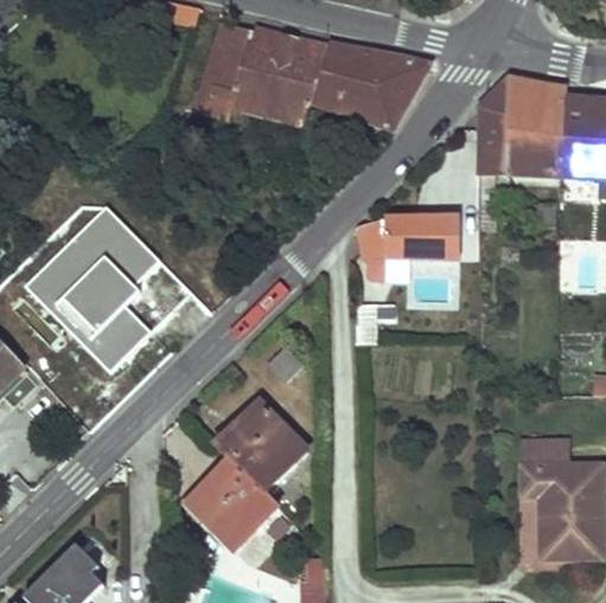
[(117,0),(116,5),(129,7),(148,10),(168,13),(170,2),(159,0),(117,0)]
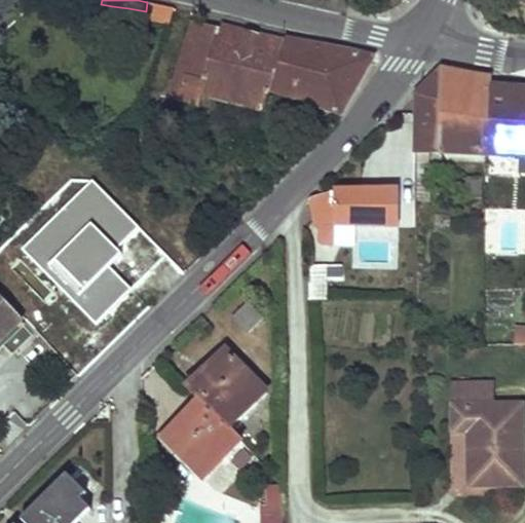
[(153,3),(150,11),(172,17),(175,7),(153,3)]
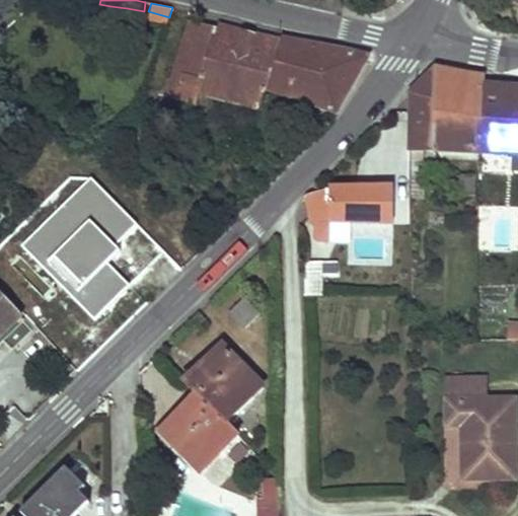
[(109,12),(126,15),(127,8),(111,6),(109,12)]
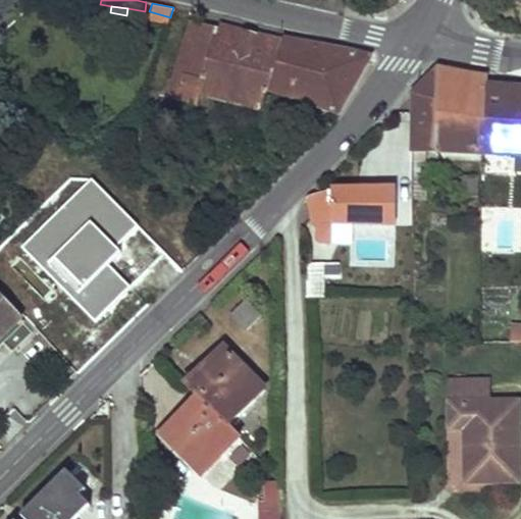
[(189,20),(169,82),(166,94),(168,96),(196,103),(200,90),(260,105),(266,87),(336,110),(368,55),(368,53),(280,36),(278,37),(277,40),(203,21),(200,20),(199,23),(189,20)]
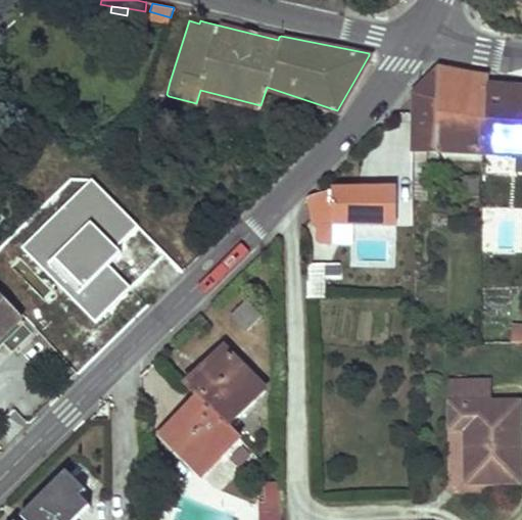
[(413,91),(414,149),(482,151),(486,83),(488,75),(462,71),(438,66),(435,69),(413,91)]
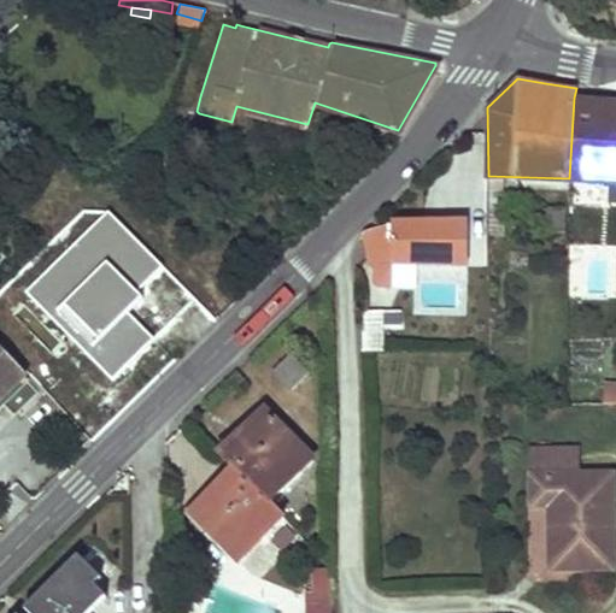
[(615,180),(615,100),(598,100),(574,98),(569,178),(615,180)]
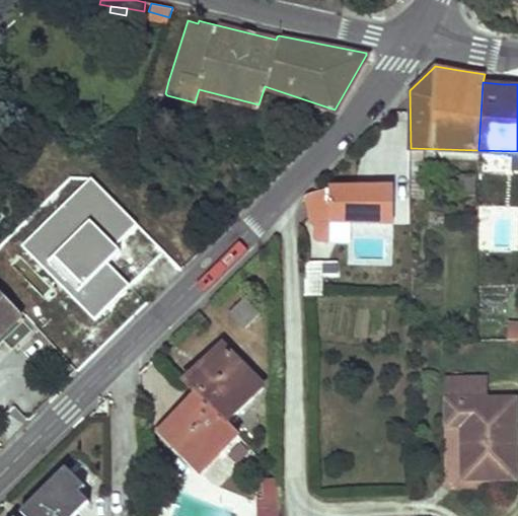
[(459,173),(459,194),(474,194),(474,173),(459,173)]
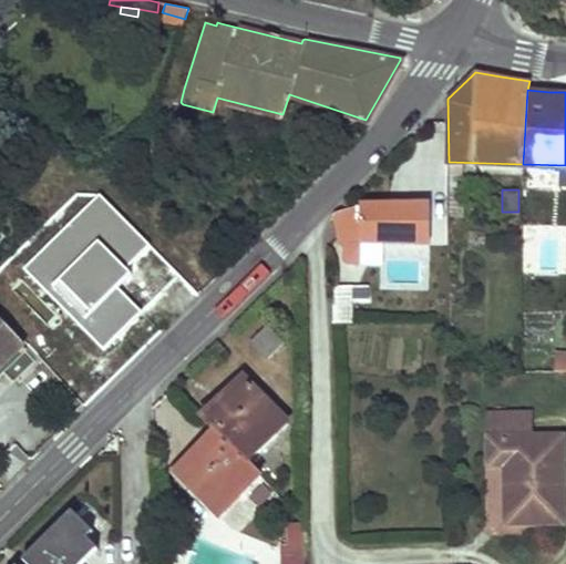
[(98,192),(21,269),(100,348),(139,309),(110,279),(147,242),(98,192)]
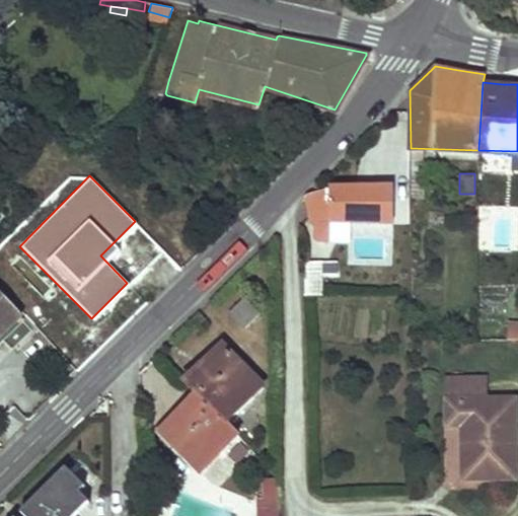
[(306,194),(311,219),(317,224),(316,236),(318,237),(328,239),(329,219),(391,221),(391,186),(328,186),(306,194)]
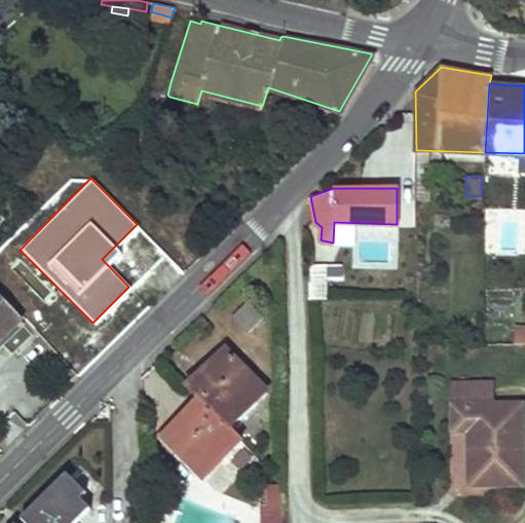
[(352,243),(352,226),(334,226),(334,243),(352,243)]
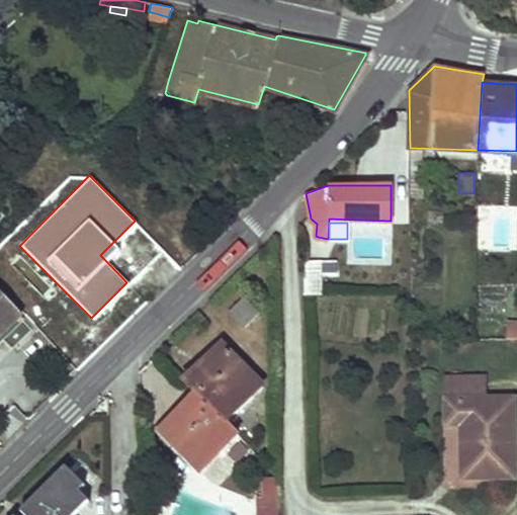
[(304,259),(304,292),(322,291),(321,259),(304,259)]
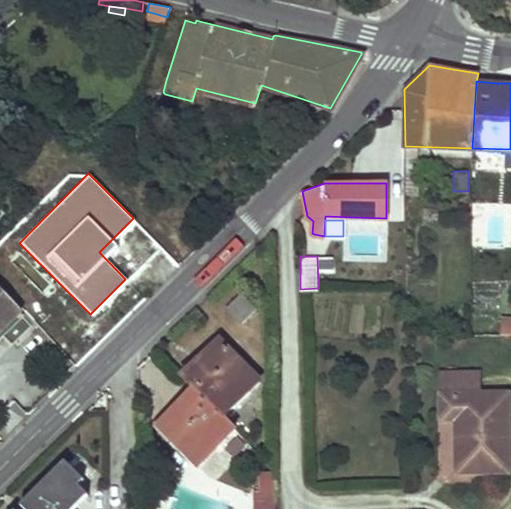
[(244,288),(225,306),(240,323),(260,303),(244,288)]
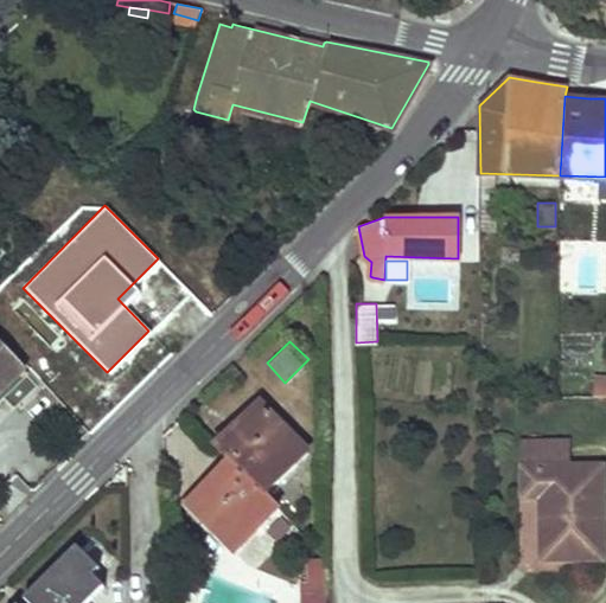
[(0,391),(24,370),(0,344),(0,391)]
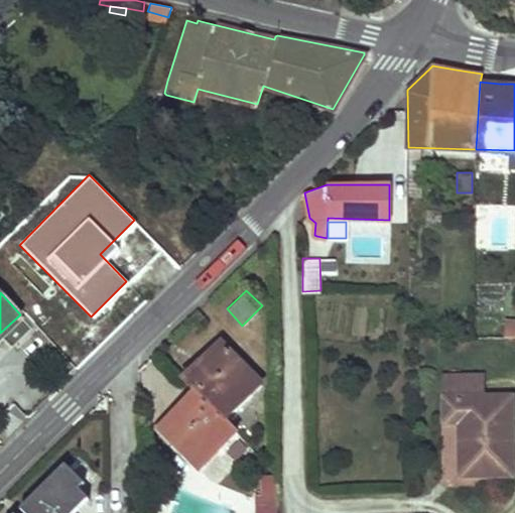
[(514,319),(504,321),(504,336),(514,336),(514,319)]
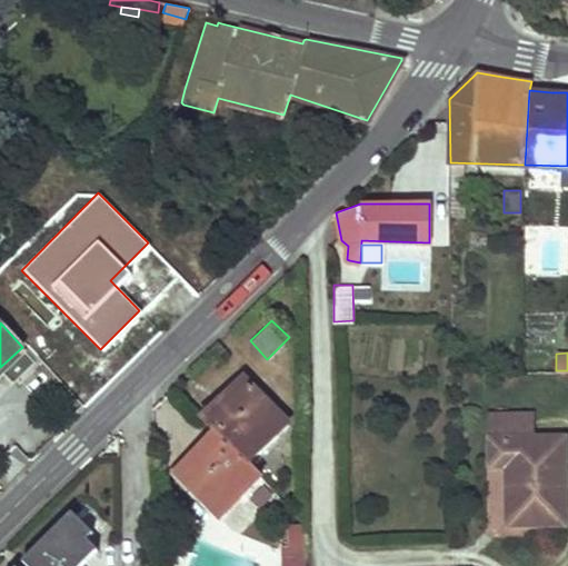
[(242,377),(201,417),(216,430),(247,463),(288,423),(242,377)]
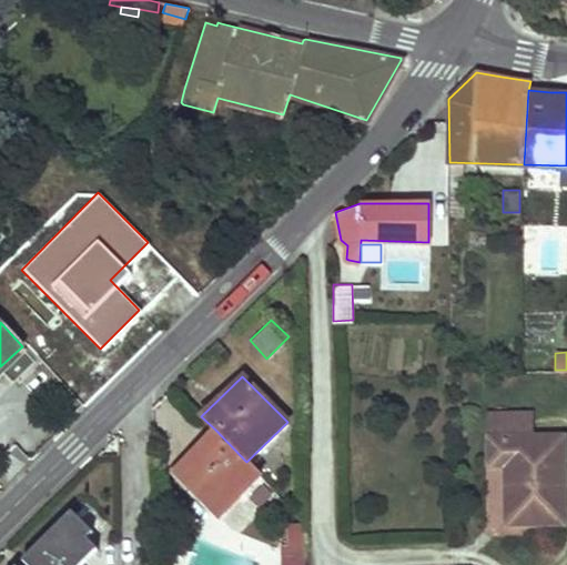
[(563,522),(563,435),(529,435),(529,412),(488,412),(488,463),(505,463),(506,522),(563,522)]
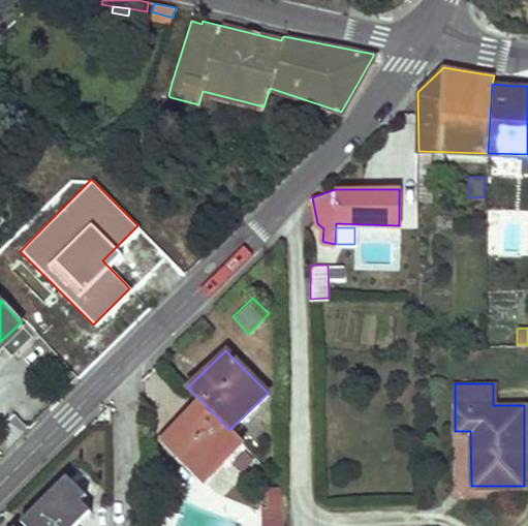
[(205,481),(242,443),(229,430),(200,400),(162,437),(205,481)]
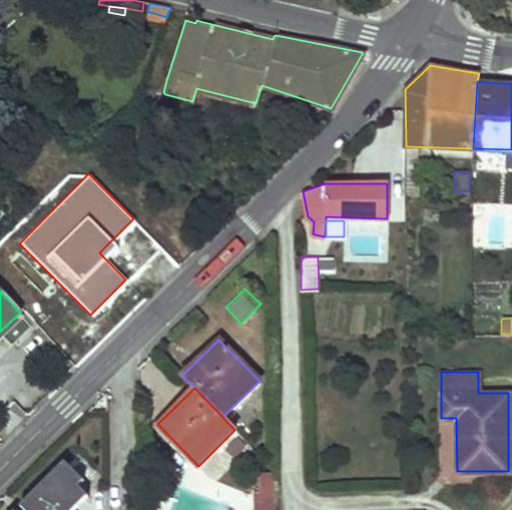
[(70,509),(90,489),(59,461),(13,509),(70,509)]
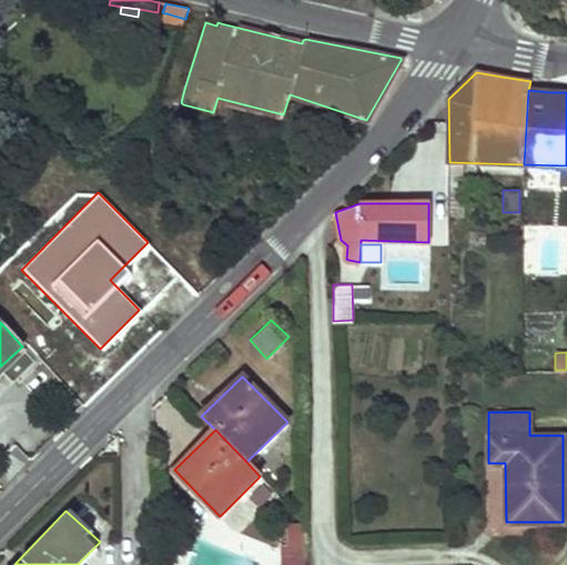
[(283,546),(283,564),(305,564),(305,546),(304,546),(304,523),(290,523),(290,546),(283,546)]
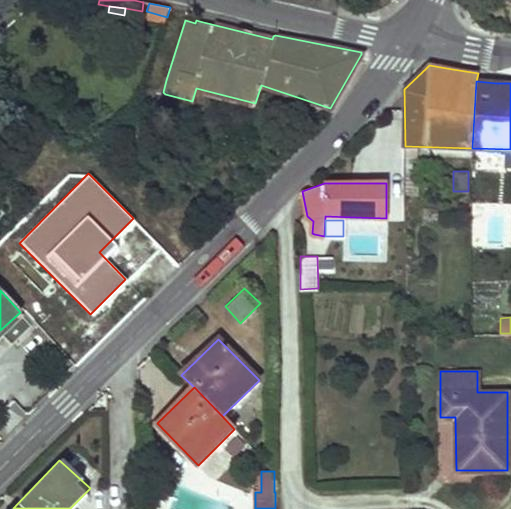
All buildings are outlined.
